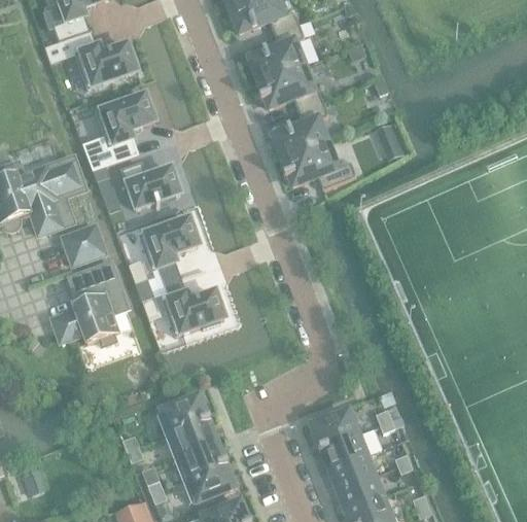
[(65,22),(53,26),(54,29),(58,42),(90,31),(81,8),(103,0),(58,0),(60,7),(65,22)]
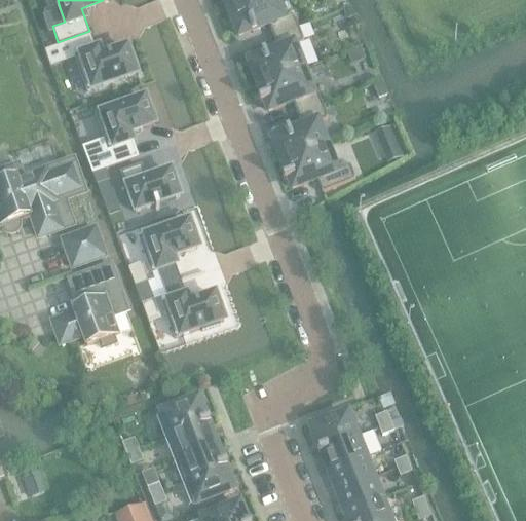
[(225,0),(228,8),(249,0),(225,0)]
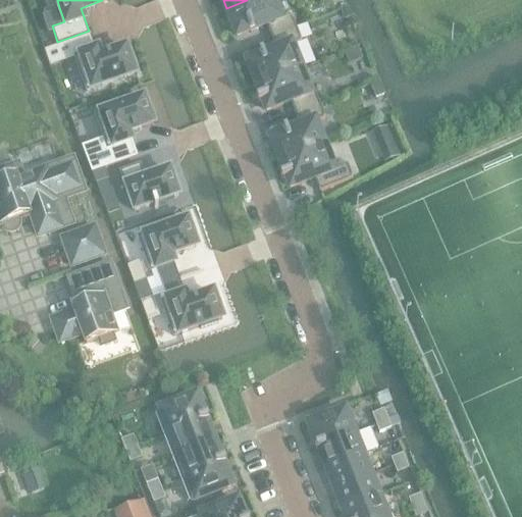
[(247,0),(226,8),(237,33),(250,28),(250,30),(253,28),(253,27),(266,21),(271,34),(296,24),(290,10),(284,12),(279,0),(247,0)]
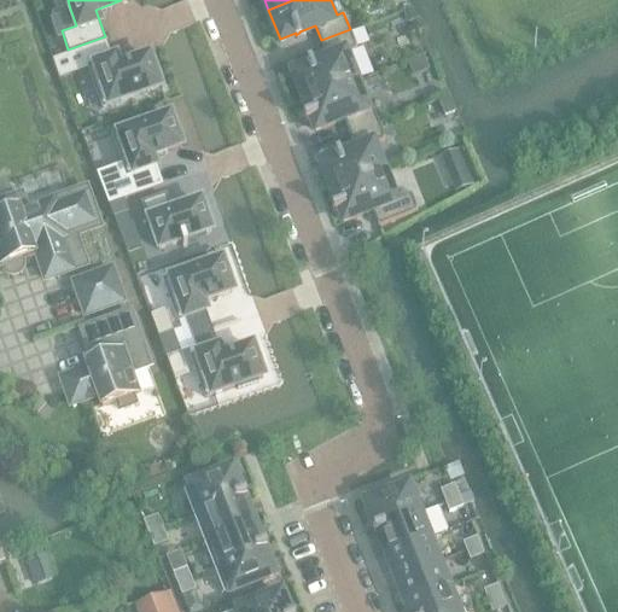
[(413,5),(403,9),(408,19),(418,15),(413,5)]
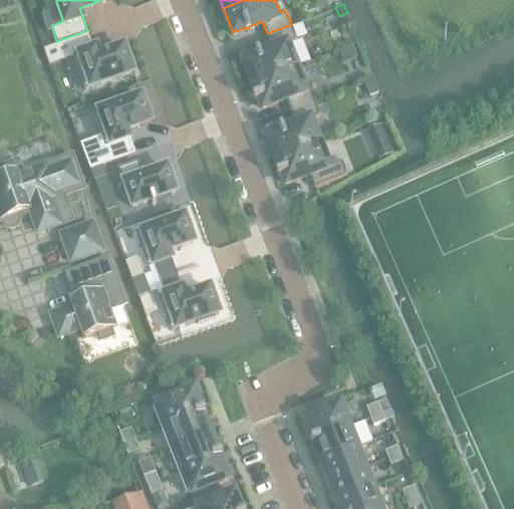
[(255,52),(243,57),(252,81),(300,63),(291,40),(296,38),(291,24),(267,33),(272,45),(259,51),(258,49),(255,50),(255,52)]
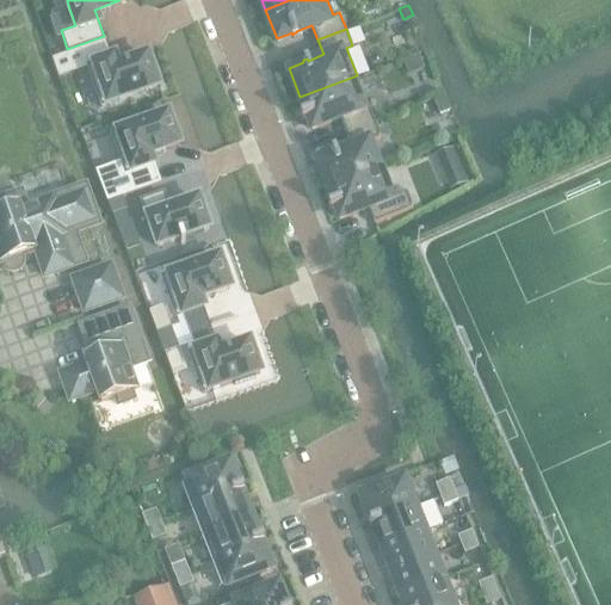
[(67,49),(53,54),(59,73),(88,62),(103,102),(159,82),(158,76),(160,75),(153,56),(150,57),(148,51),(117,62),(115,54),(111,55),(104,36),(67,49)]
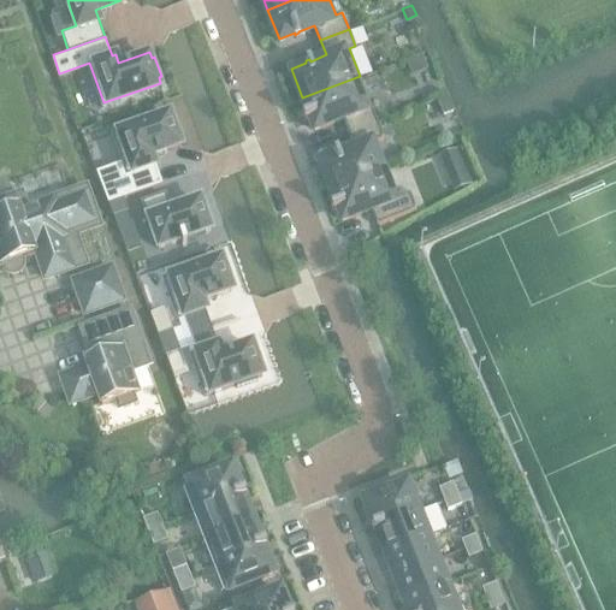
[(422,51),(407,58),(412,71),(428,65),(422,51)]
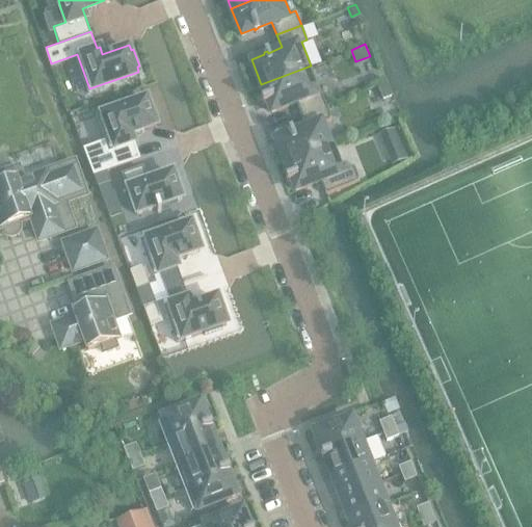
[(311,66),(261,84),(266,97),(261,99),(263,102),(267,100),(271,110),(296,100),(301,112),(325,103),(311,66)]
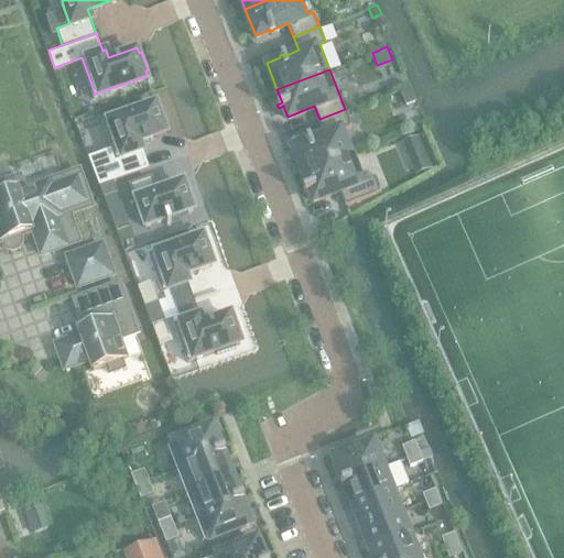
[(410,85),(401,88),(407,102),(415,98),(410,85)]
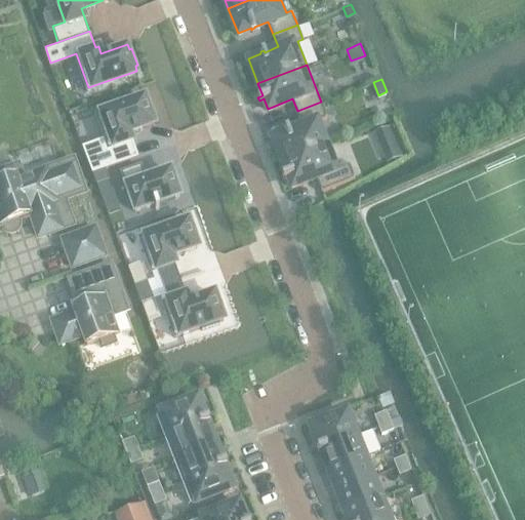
[(105,135),(83,144),(92,169),(93,169),(105,165),(136,154),(131,138),(128,130),(154,121),(155,121),(153,116),(155,115),(149,98),(147,100),(146,94),(96,112),(105,135)]
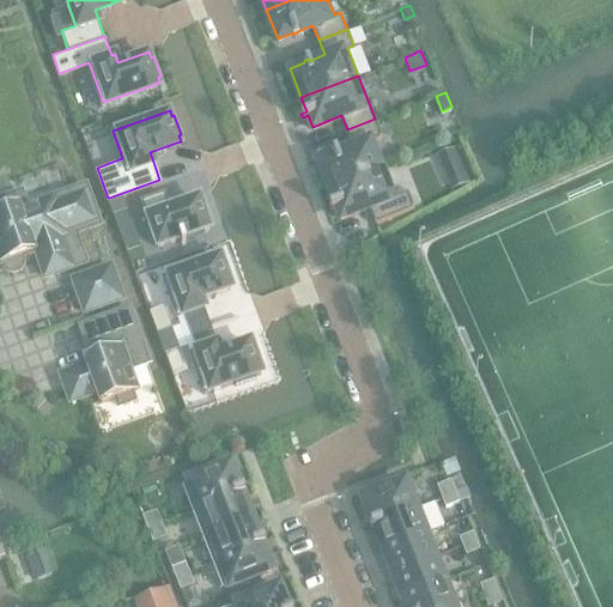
[(333,152),(317,158),(329,188),(386,165),(375,138),(382,135),(375,119),(347,129),(352,145),(337,151),(335,150),(332,151),(333,152)]
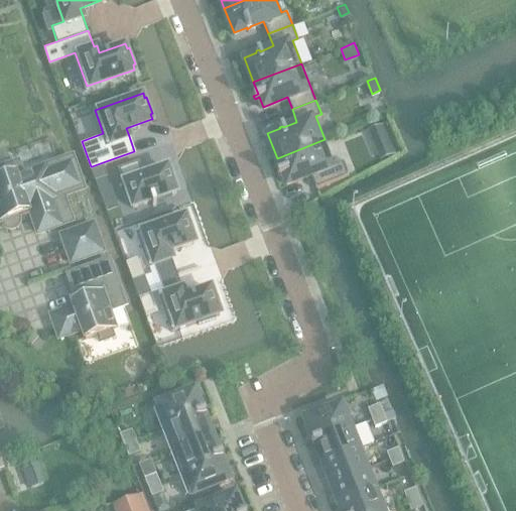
[(380,157),(397,151),(385,120),(368,127),(380,157)]
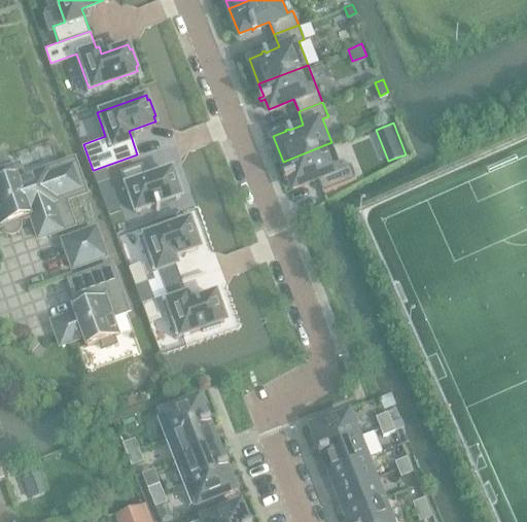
[(331,142),(283,162),(287,174),(283,175),(284,178),(289,177),(292,186),(317,177),(322,190),(356,177),(350,162),(341,166),(331,142)]
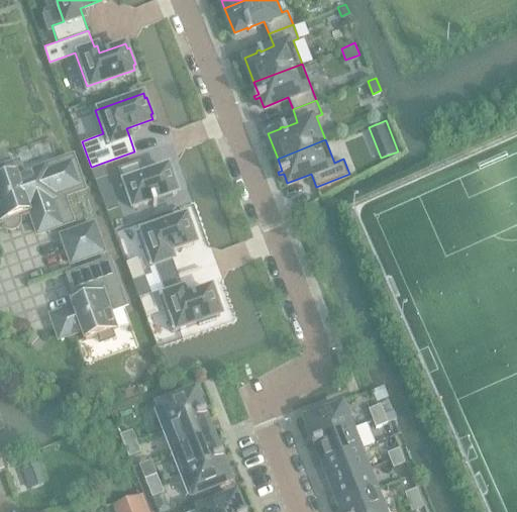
[(5,177),(0,178),(0,219),(2,219),(3,222),(6,226),(11,227),(16,225),(19,221),(19,216),(18,213),(30,209),(38,231),(61,223),(72,219),(68,209),(62,189),(79,183),(71,161),(70,156),(44,165),(23,173),(18,160),(1,166),(5,177)]
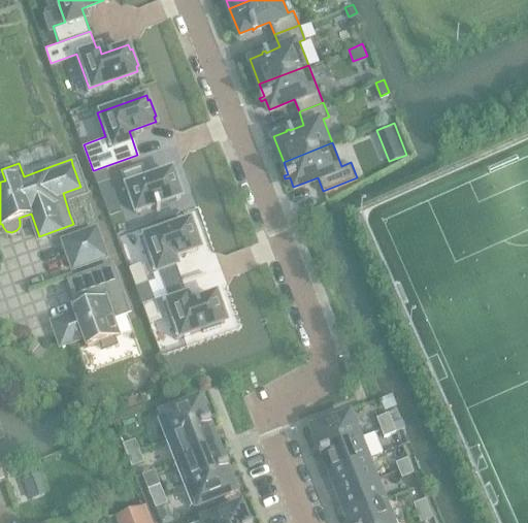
[(176,199),(175,196),(180,194),(171,168),(144,177),(140,164),(122,170),(136,209),(155,203),(157,207),(160,206),(159,205),(176,199)]
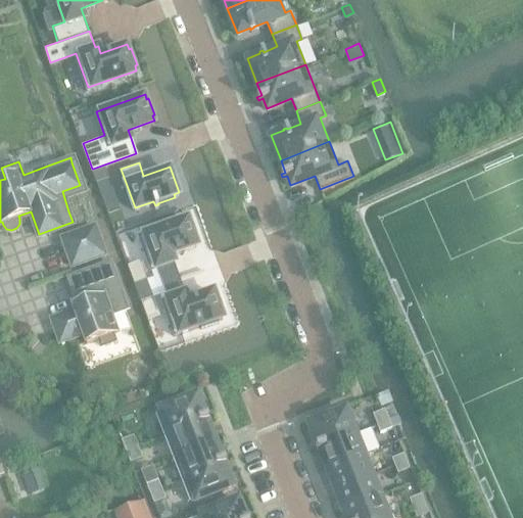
[(104,165),(93,169),(95,174),(106,171),(104,165)]
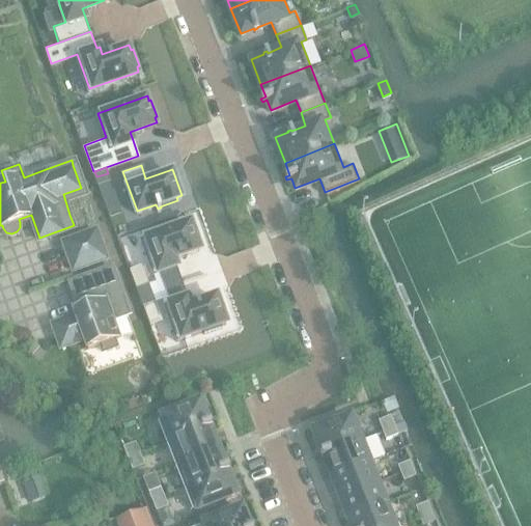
[(108,173),(96,176),(99,183),(110,180),(108,173)]
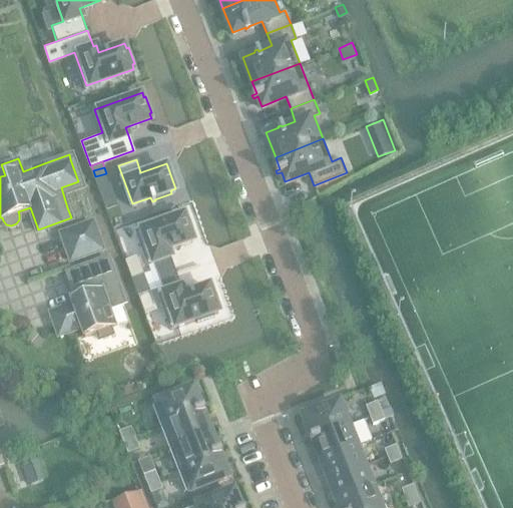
[(105,205),(117,201),(107,173),(106,173),(95,177),(105,205)]
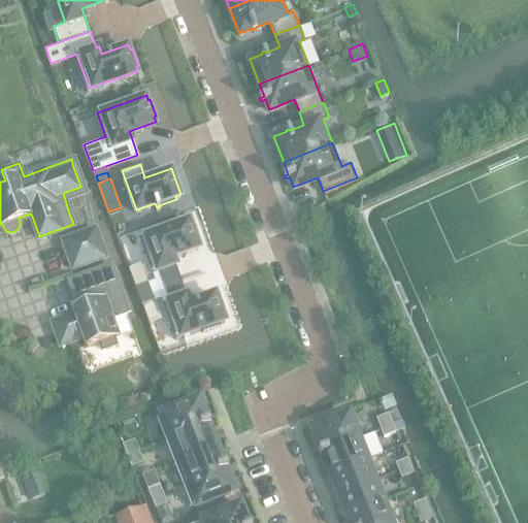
[(165,225),(166,227),(140,236),(153,271),(159,268),(176,263),(173,255),(199,246),(197,241),(199,240),(194,223),(191,224),(190,219),(184,221),(184,219),(165,225)]
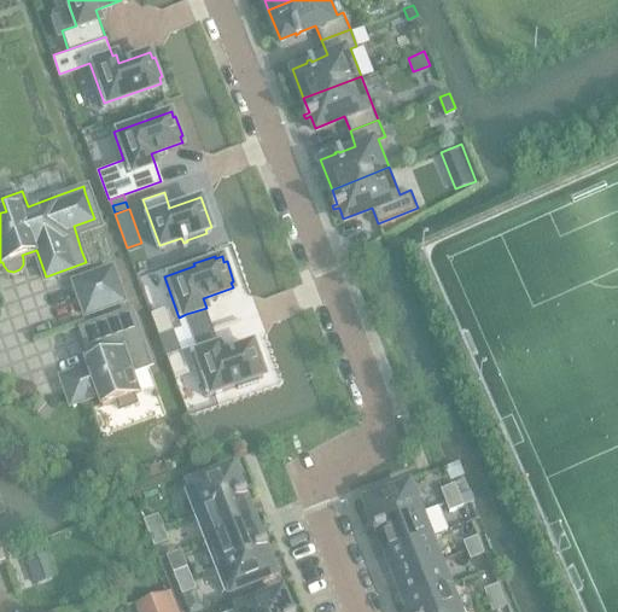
[(111,266),(74,279),(86,312),(123,298),(111,266)]
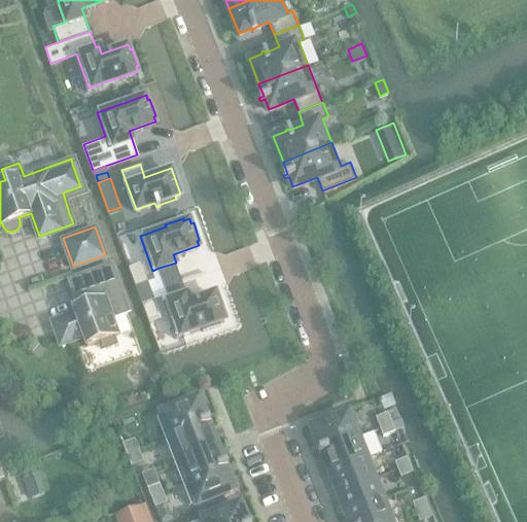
[(129,266),(135,284),(147,280),(140,262),(129,266)]
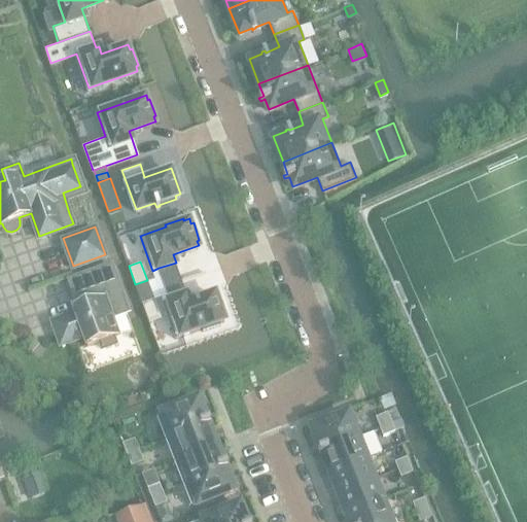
[(176,263),(159,268),(165,284),(181,278),(176,263)]
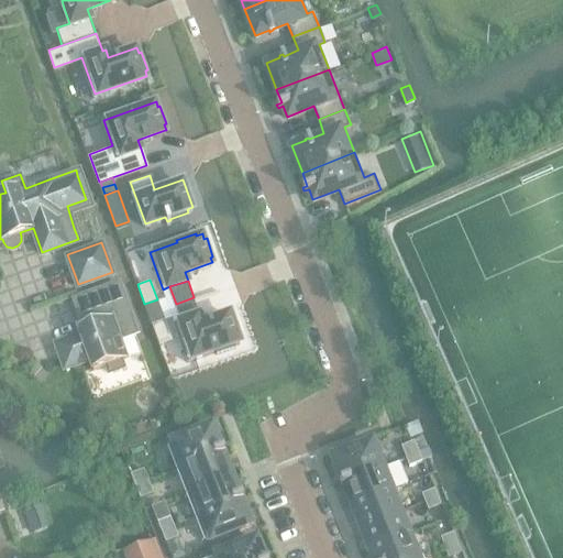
[(81,334),(56,342),(65,367),(90,358),(94,368),(107,363),(109,371),(123,365),(121,358),(125,357),(124,354),(118,336),(133,331),(135,330),(119,282),(81,295),(73,298),(83,327),(79,328),(81,334)]
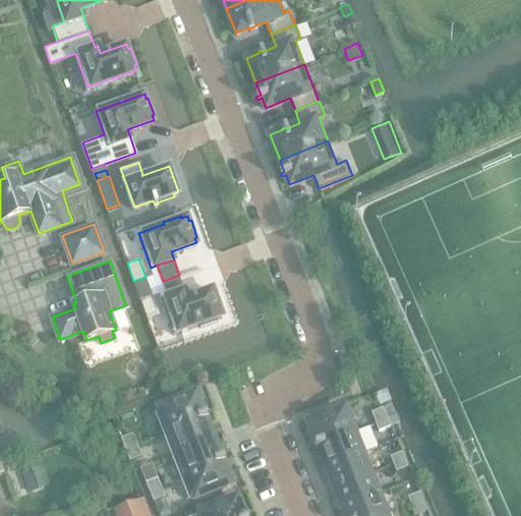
[(179,275),(163,281),(168,296),(184,291),(179,275)]
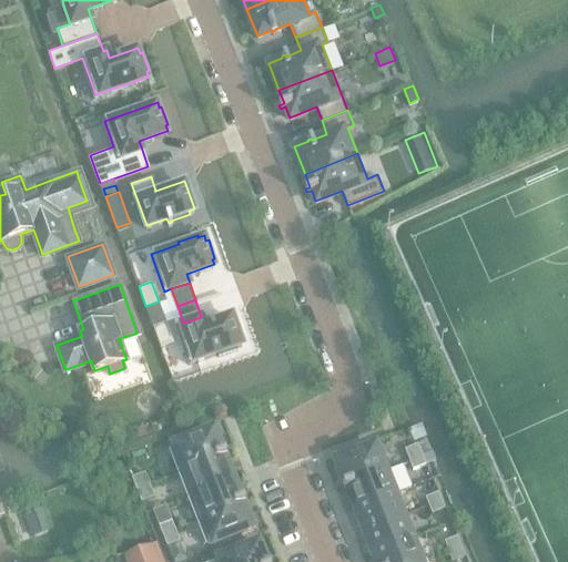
[(159,302),(145,306),(150,315),(162,310),(159,302)]
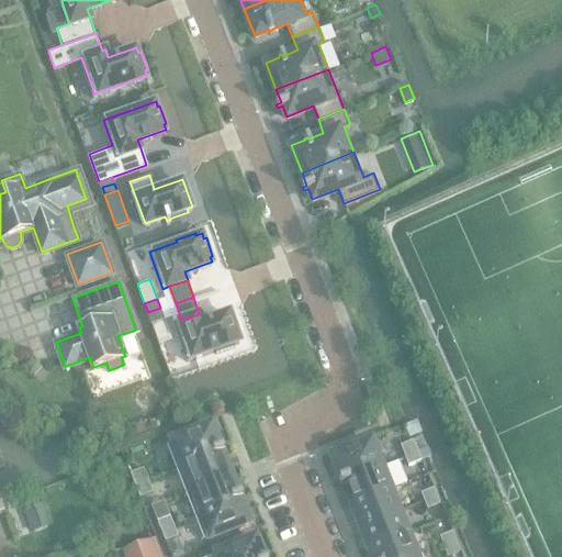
[(160,308),(148,312),(152,322),(164,318),(160,308)]
